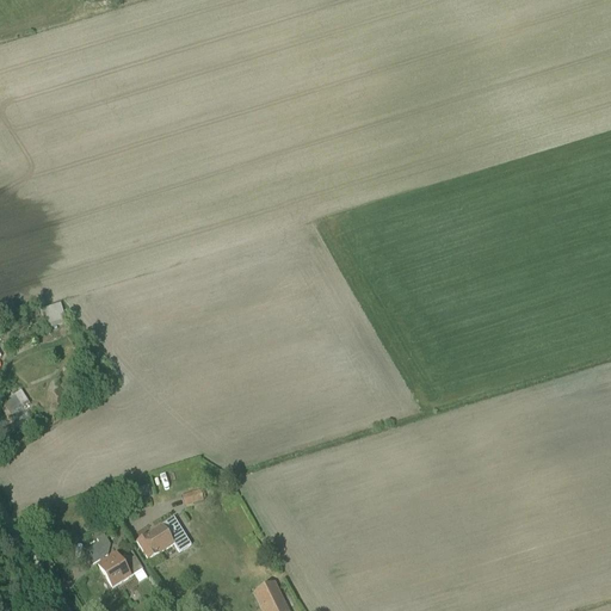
[(65,320),(60,304),(39,310),(45,331),(67,325),(66,320),(65,320)]
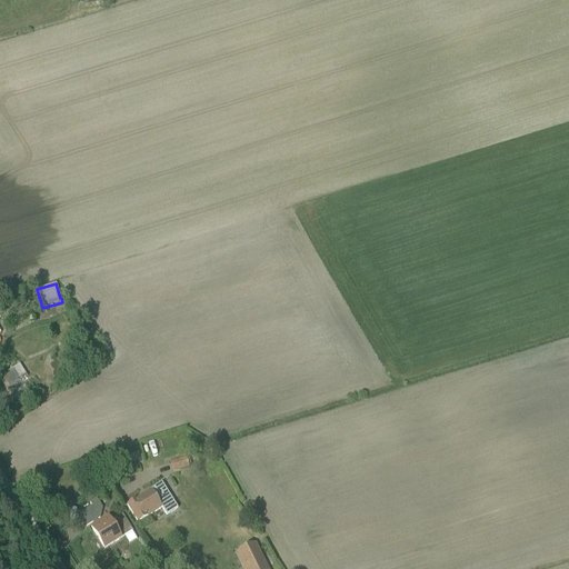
[(16,383),(27,377),(19,365),(9,371),(10,373),(0,380),(12,399),(22,393),(16,383)]
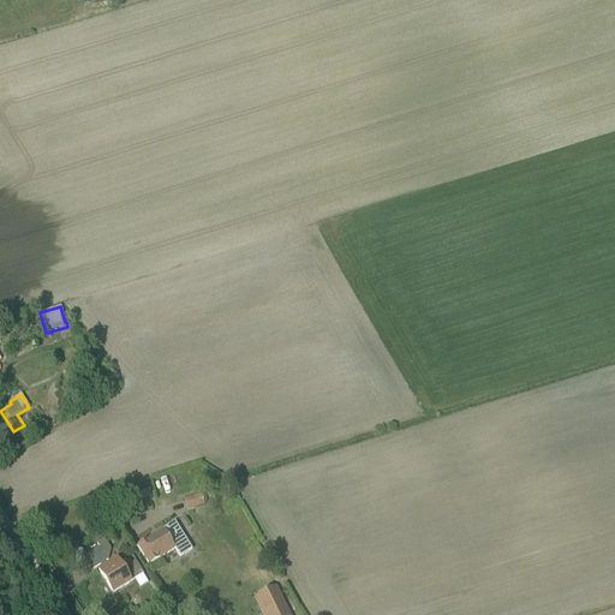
[(204,506),(199,491),(180,496),(186,512),(204,506)]
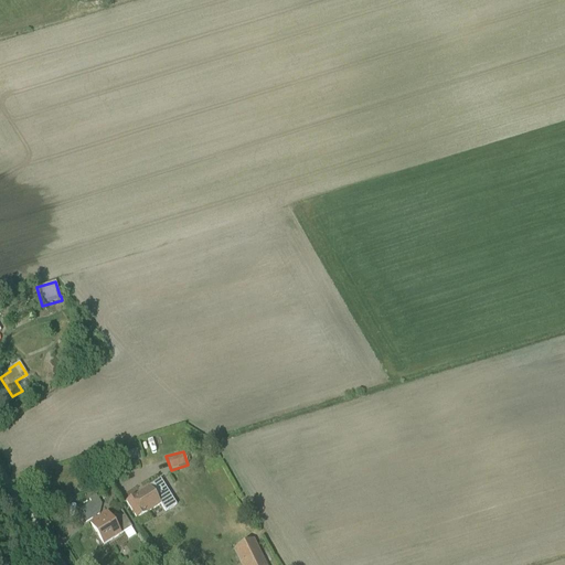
[(137,520),(160,505),(164,512),(176,504),(161,480),(126,502),(137,520)]
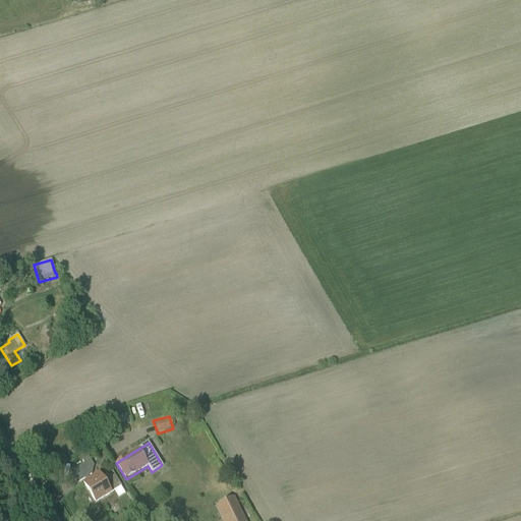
[(72,460),(74,463),(63,469),(70,480),(88,470),(79,456),(72,460)]
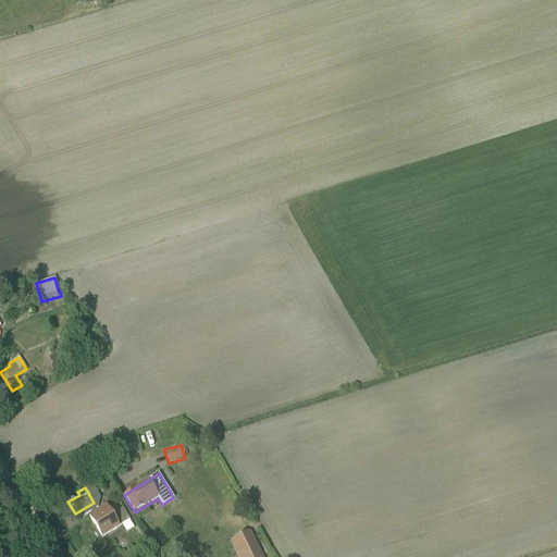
[(102,537),(130,519),(123,509),(113,516),(106,505),(89,517),(102,537)]
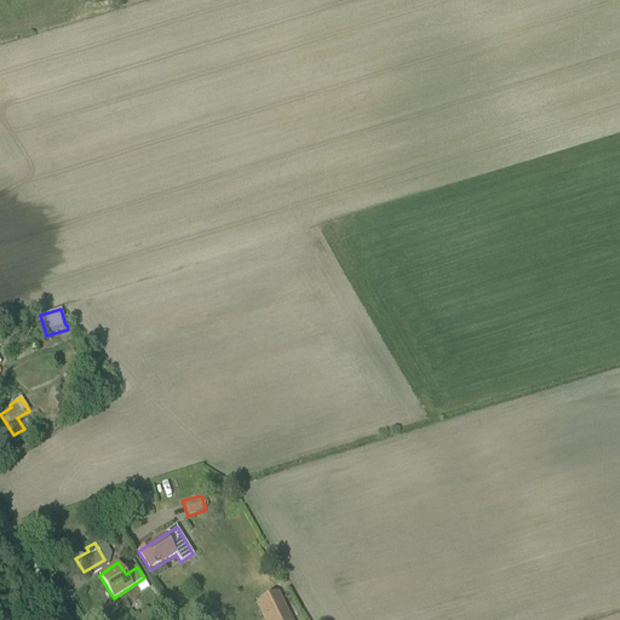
[(265,619),(292,619),(279,592),(257,603),(265,619)]
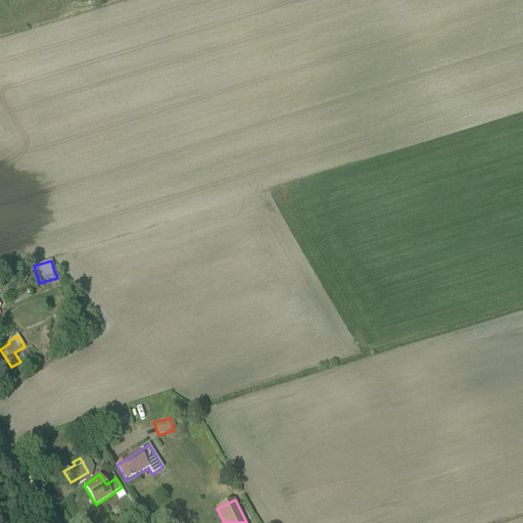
All buildings are outlined.
